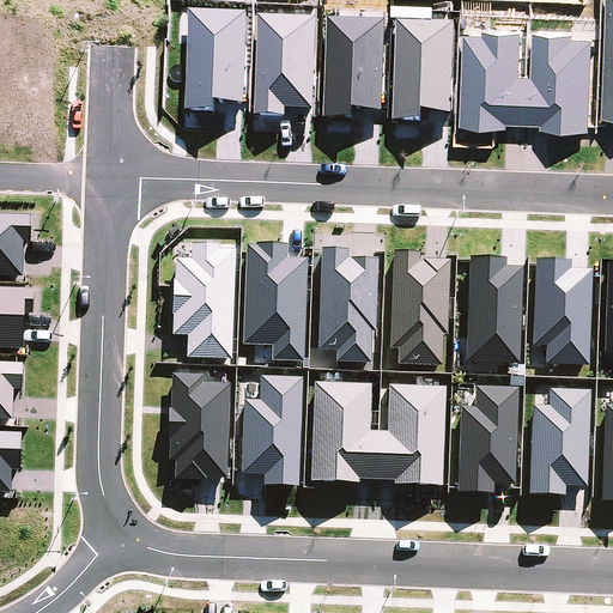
[(218,116),(218,107),(247,108),(250,16),(192,14),(189,115),(218,116)]
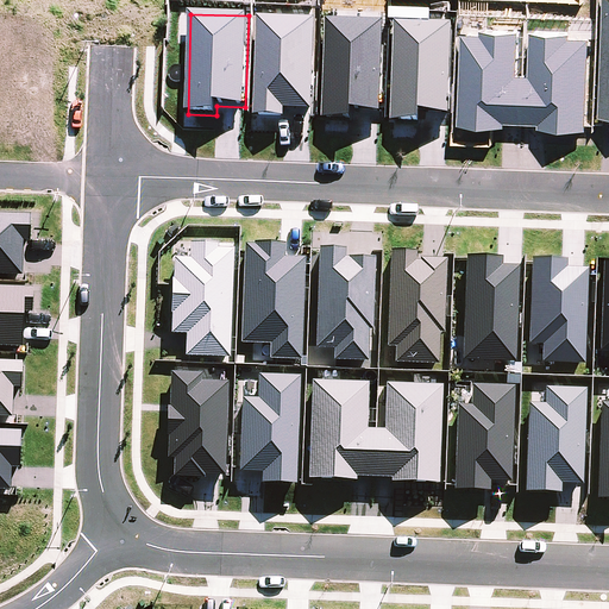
[(286,112),(313,112),(315,20),(256,19),(253,119),(286,119),(286,112)]
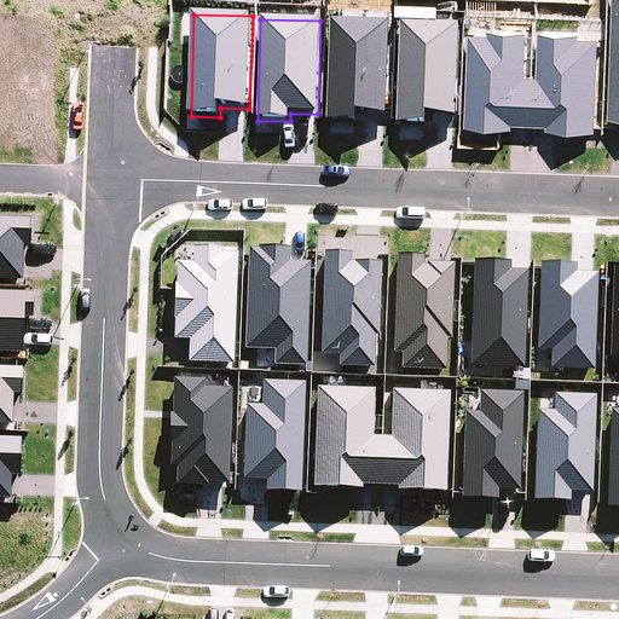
[(328,122),(386,125),(391,23),(333,21),(328,122)]
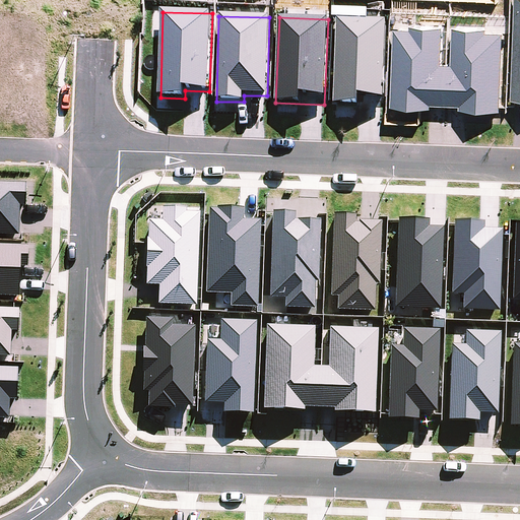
[(361,106),(361,99),(384,100),(386,21),(337,19),(334,105),(361,106)]
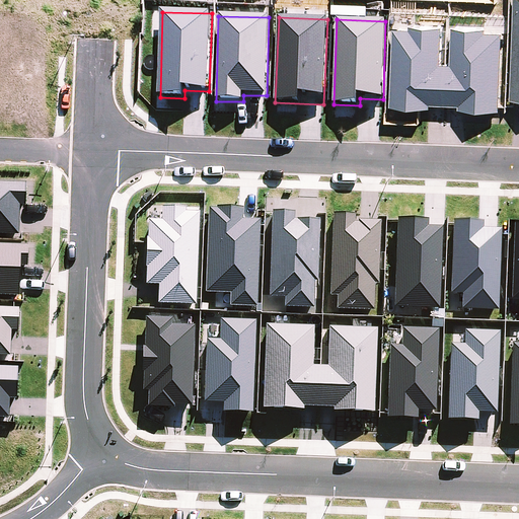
[(453,25),(451,61),(443,61),(444,25),(396,23),(392,101),(501,106),(505,27),(453,25)]
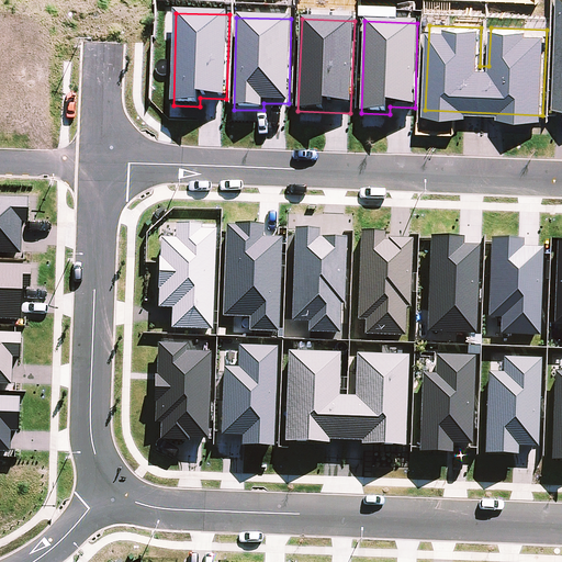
[(0,197),(0,253),(22,255),(24,199),(0,197)]
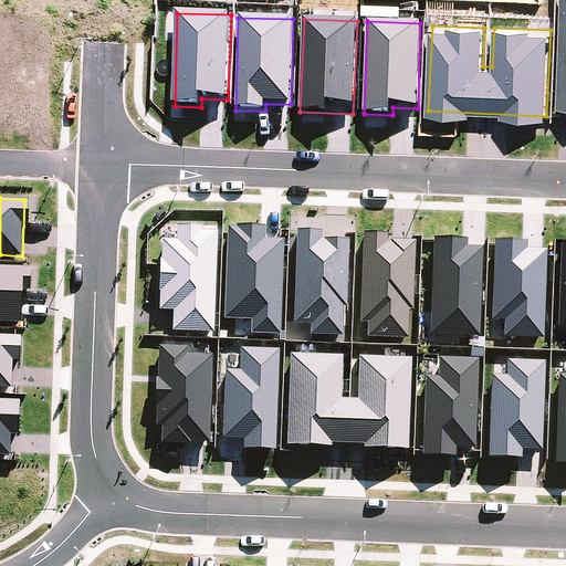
[(264,228),(226,226),(222,321),(250,322),(249,334),(280,335),(283,240),(263,239),(264,228)]
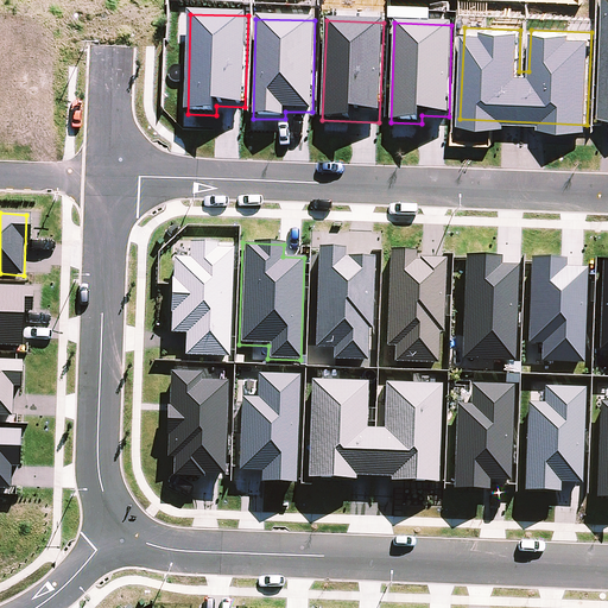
[(169,333),(185,334),(184,356),(230,359),(235,246),(172,244),(169,333)]
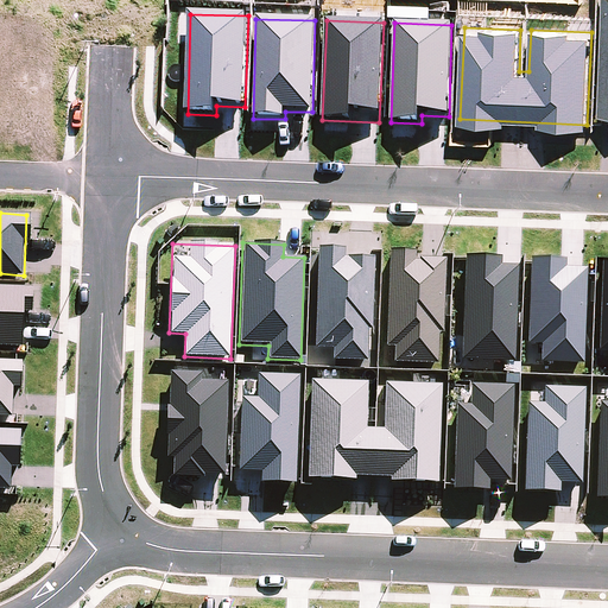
[(344,248),(317,246),(311,348),(333,349),(331,360),(368,362),(375,257),(344,255),(344,248)]
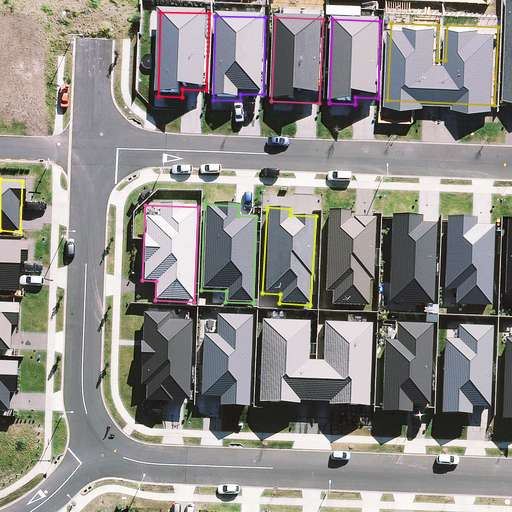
[(351,212),(329,210),(323,292),(332,292),(331,304),(370,307),(375,218),(351,217),(351,212)]
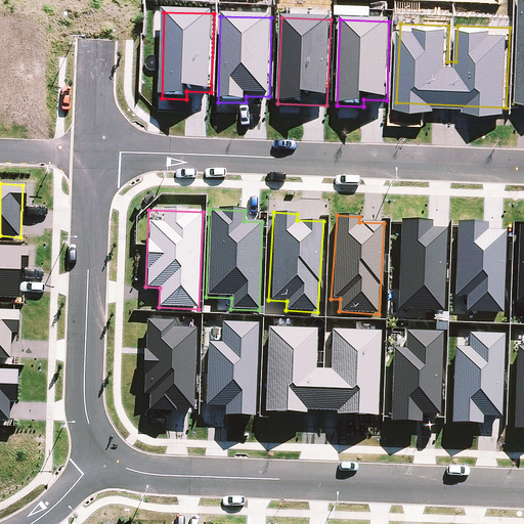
[(443,312),(446,228),(431,227),(431,221),(400,220),(397,310),(443,312)]
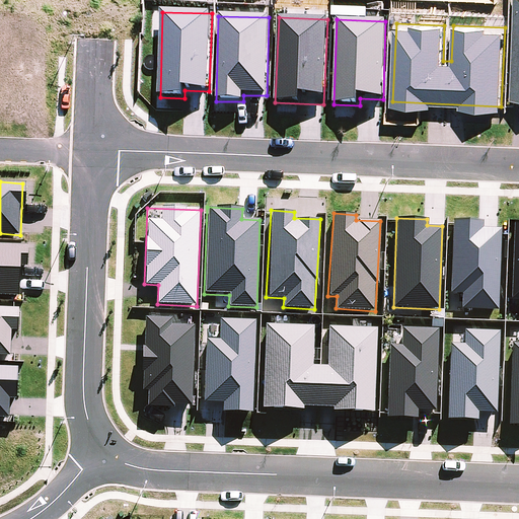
[(460,309),(498,311),(501,228),(483,227),(483,220),(451,219),(448,293),(461,294),(460,309)]
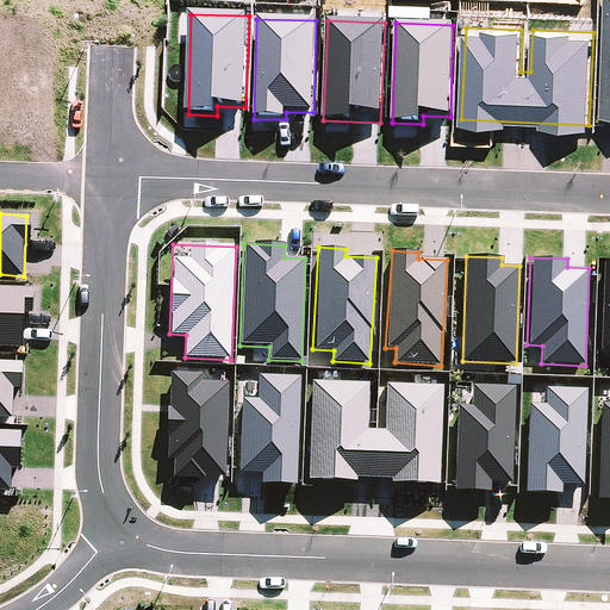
[(609,261),(603,261),(598,353),(609,352),(609,261)]
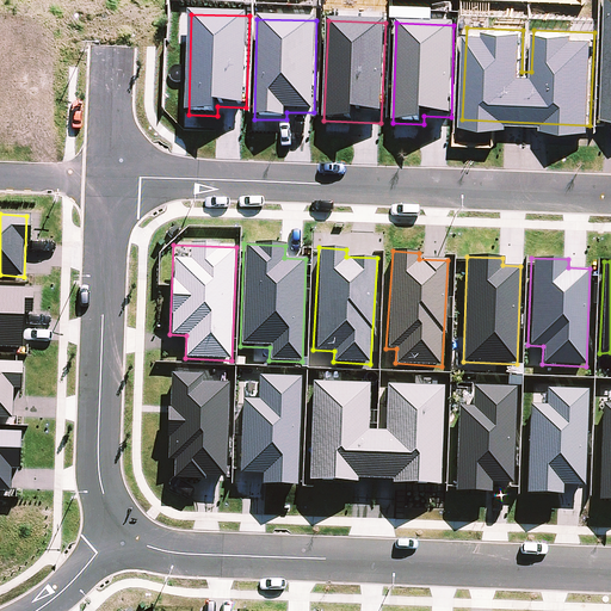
[(0,347),(22,349),(23,314),(30,314),(31,290),(0,288),(0,347)]
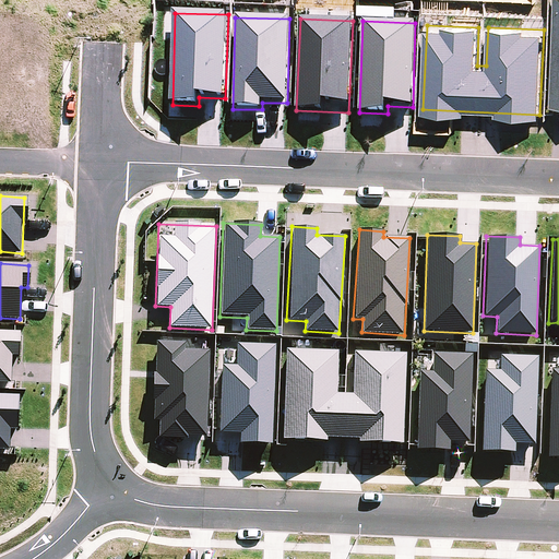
[(187,342),(155,342),(153,420),(158,420),(158,437),(206,438),(209,349),(186,349),(187,342)]
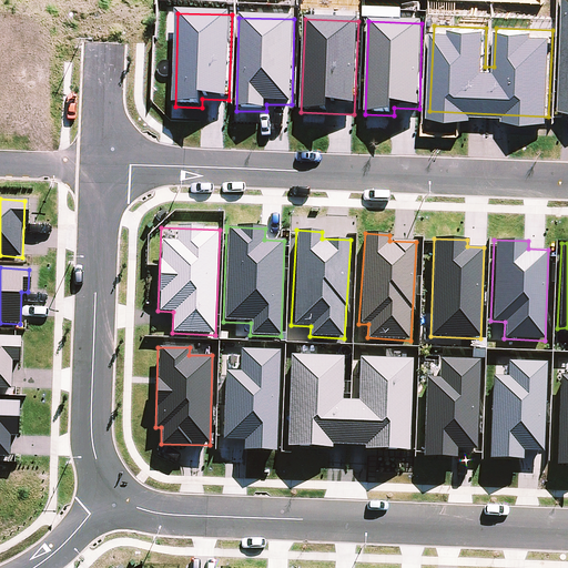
[(224,372),(222,440),(244,442),(244,450),(276,452),(280,351),(240,350),(240,372),(224,372)]
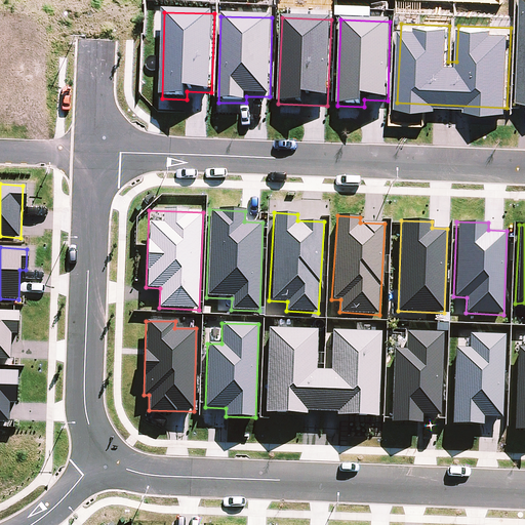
[(328,370),(316,370),(317,329),(268,327),(265,412),(378,416),(381,332),(329,330),(328,370)]
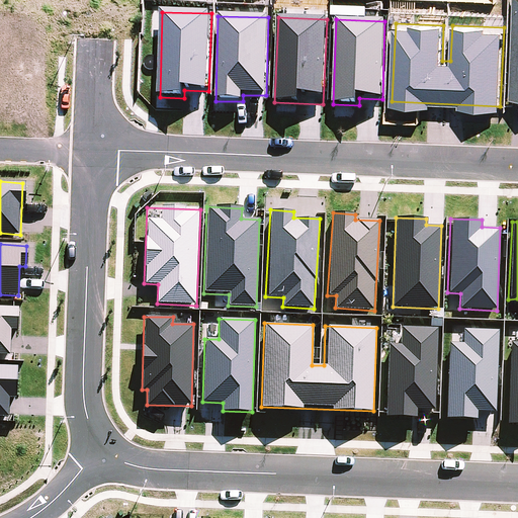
[(435,410),(437,328),(400,327),(399,344),(387,343),(385,416),(416,417),(416,410),(435,410)]
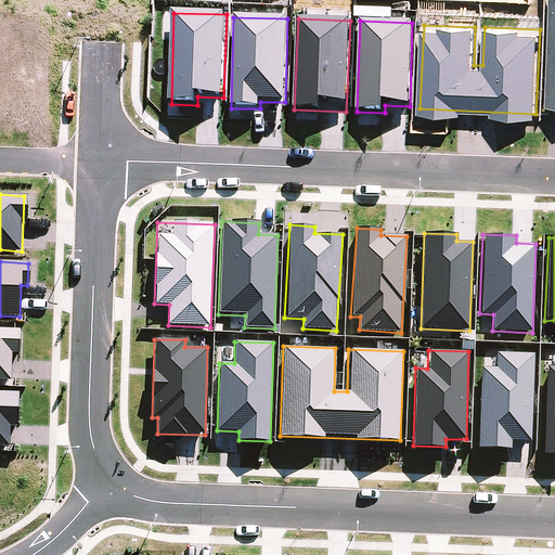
[(531,442),(534,353),(494,351),(493,368),(480,366),(477,449),(512,450),(513,442),(531,442)]
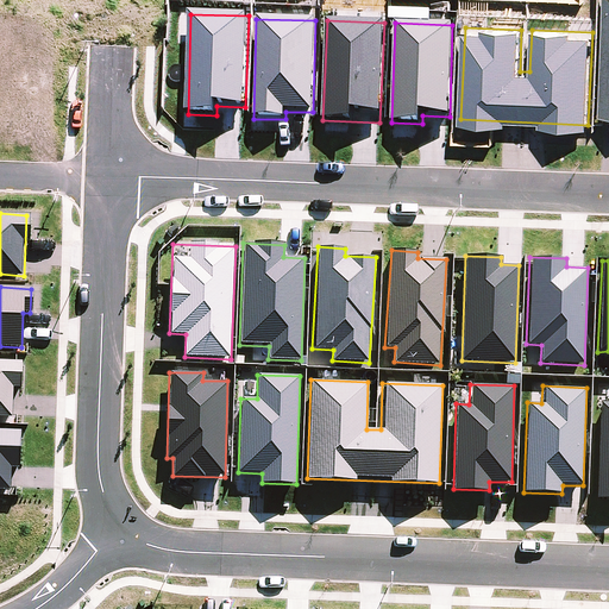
[(608,402),(598,402),(596,500),(608,498),(608,402)]
